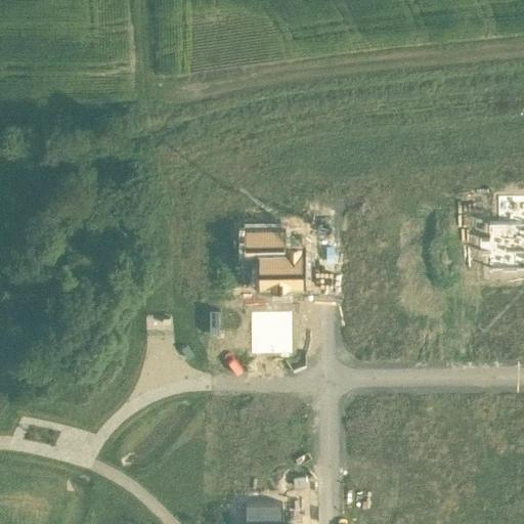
[(523,194),(498,195),(498,220),(523,219),(523,194)]
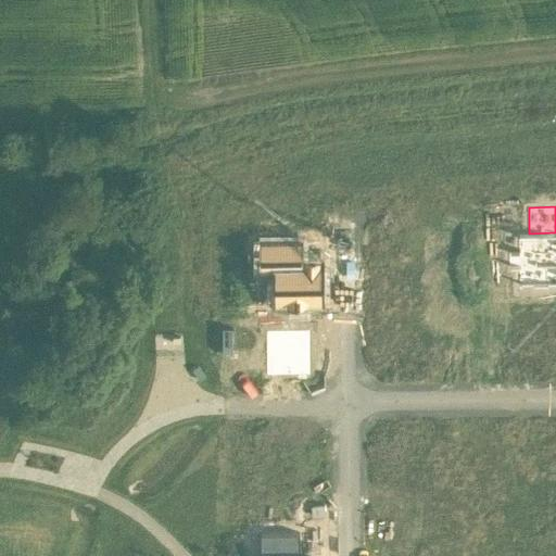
[(555,282),(555,232),(529,234),(519,234),(519,251),(509,251),(509,266),(519,266),(519,283),(555,282)]
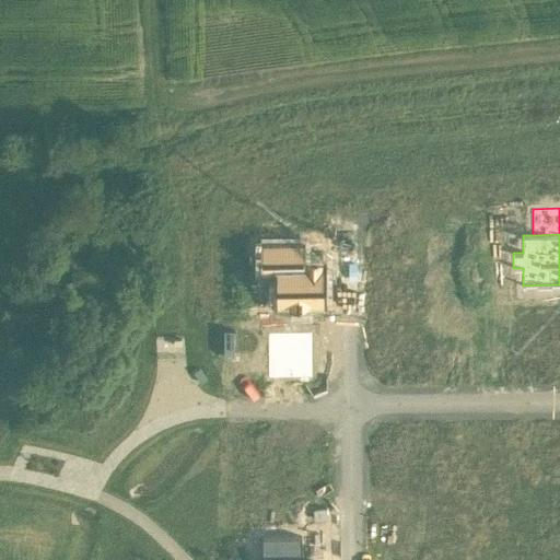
[(278,263),(302,261),(302,242),(264,242),(264,270),(279,270),(278,263)]
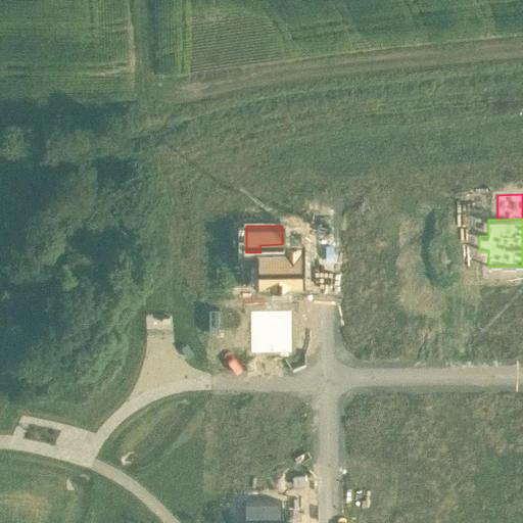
[(260,252),(260,281),(301,280),(300,244),(282,244),(259,245),(260,252)]
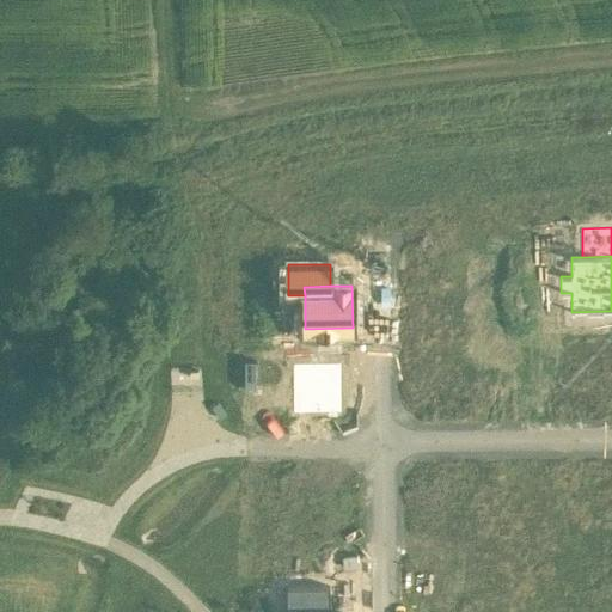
[(577,352),(599,352),(599,329),(557,329),(557,353),(577,352)]
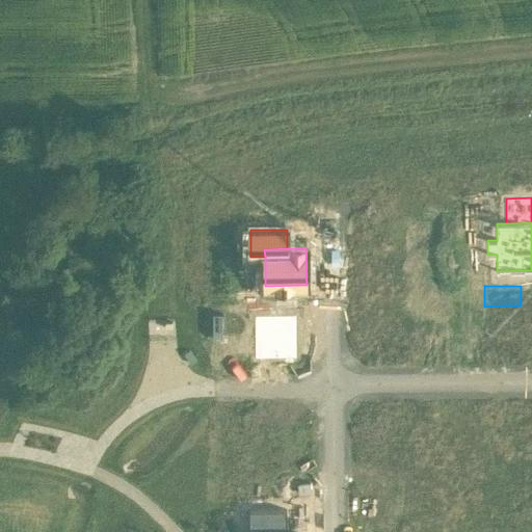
[(531,347),(531,306),(521,306),(502,306),(502,348),(531,347)]
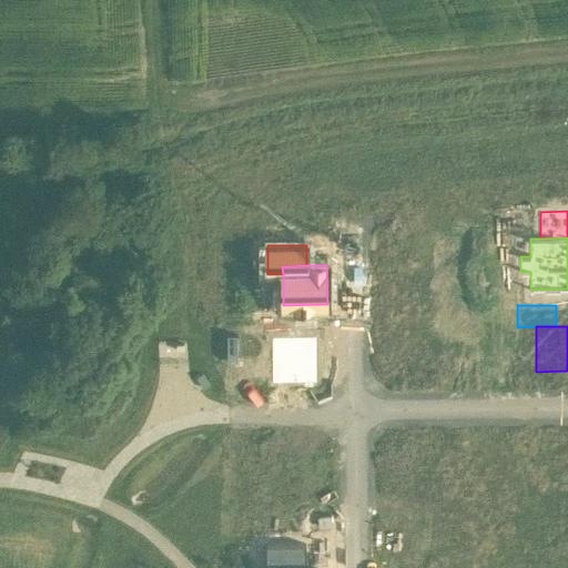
[(273,337),(273,381),(315,381),(315,336),(273,337)]
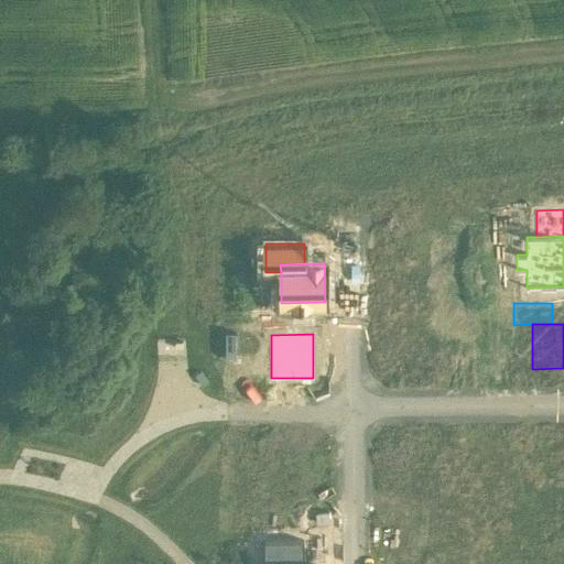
[(303,563),(304,540),(264,540),(264,563),(303,563)]
